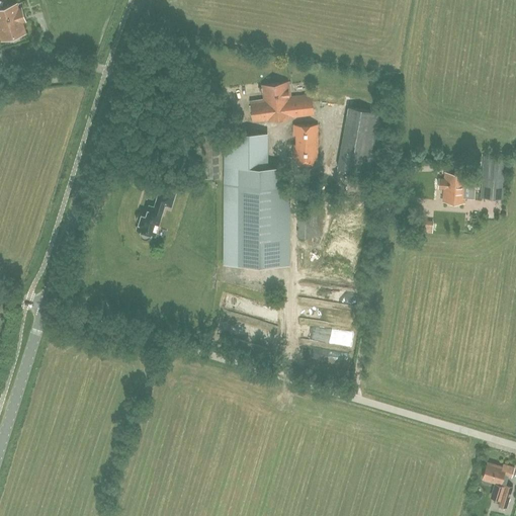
[(0,43),(23,35),(19,21),(23,20),(19,10),(17,11),(15,5),(0,9),(0,43)]
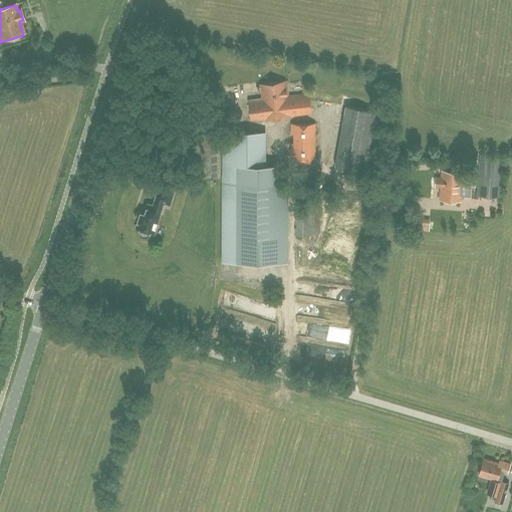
[(249,122),(309,114),(306,95),(287,97),(285,83),(258,86),(259,100),(247,102),(249,122)]
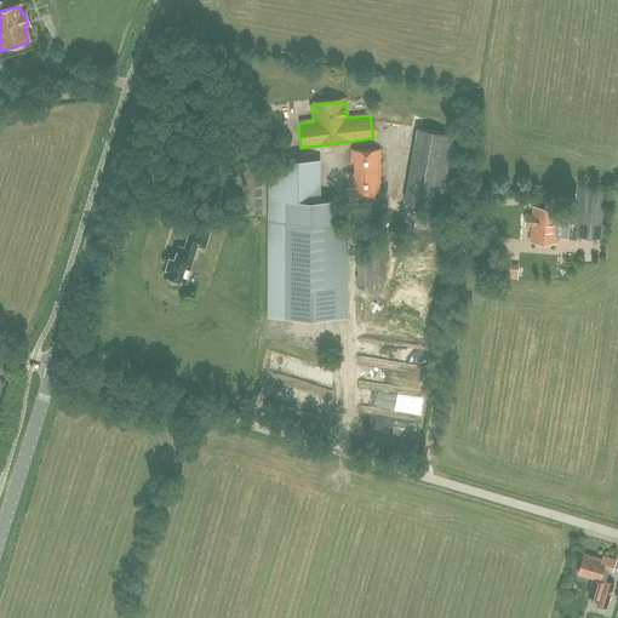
[(441,212),(457,141),(413,131),(398,202),(441,212)]
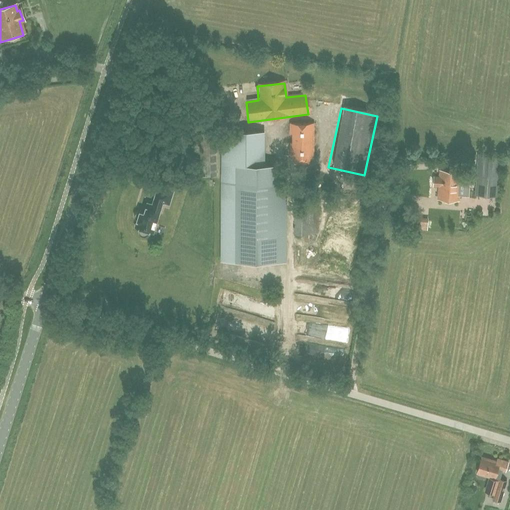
[(288,161),(312,161),(312,143),(309,143),(309,135),(312,135),(312,124),(288,124),(288,136),(291,136),(291,144),(288,144),(288,161)]
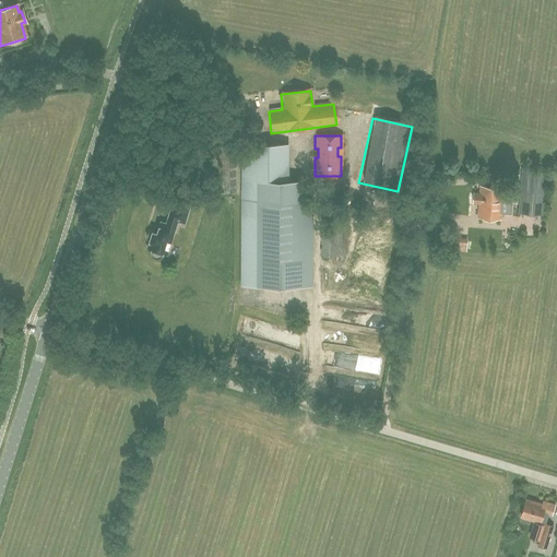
[(250,153),(241,156),(243,291),(264,291),(263,283),(271,283),(274,285),(283,283),(281,279),(289,279),(293,287),(307,263),(309,263),(309,240),(303,236),(312,233),(312,221),(308,226),(307,227),(309,233),(298,236),(295,235),(295,215),(311,214),(312,213),(312,210),(298,210),(300,205),(300,181),(289,181),(289,145),(255,145),(250,153)]
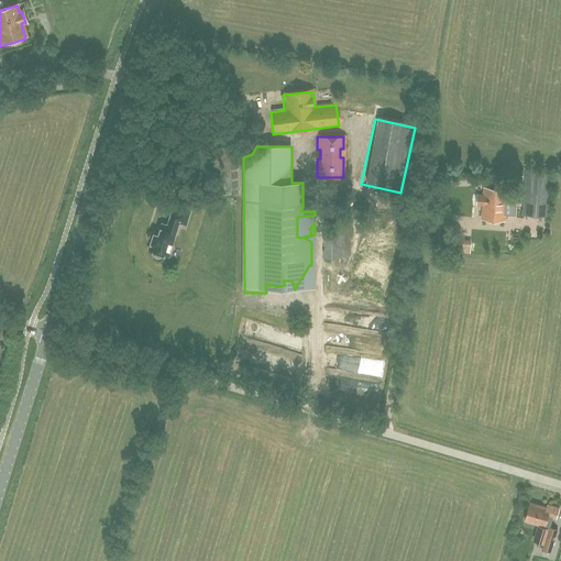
[(549,175),(525,173),(521,217),(545,218),(549,175)]
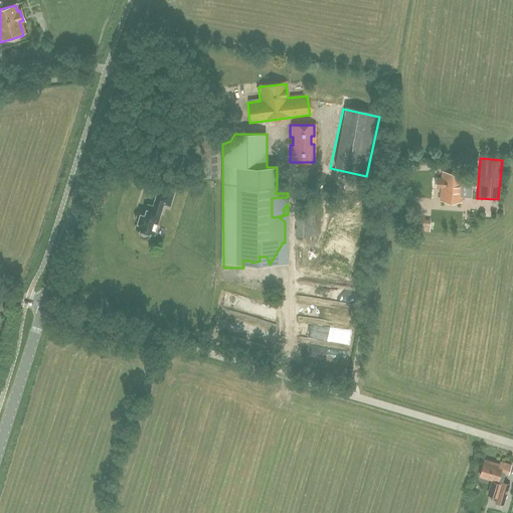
[(460,203),(461,190),(462,174),(441,173),(441,180),(435,179),(435,188),(440,189),(439,202),(460,203)]
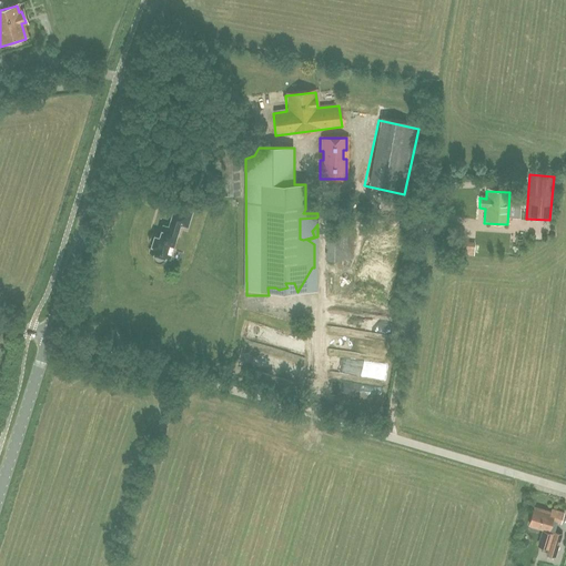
[(153,255),(152,258),(152,259),(152,260),(152,261),(153,262),(153,263),(154,263),(154,264),(155,264),(157,264),(158,264),(159,264),(160,264),(161,263),(162,263),(162,262),(163,261),(163,259),(168,260),(177,232),(175,232),(178,225),(185,228),(190,212),(174,206),(169,223),(170,223),(168,230),(163,228),(161,229),(158,239),(152,238),(151,238),(150,238),(149,238),(149,239),(148,239),(148,240),(147,240),(147,241),(147,242),(147,243),(147,244),(148,244),(148,245),(149,245),(149,246),(150,246),(148,253),(153,255)]
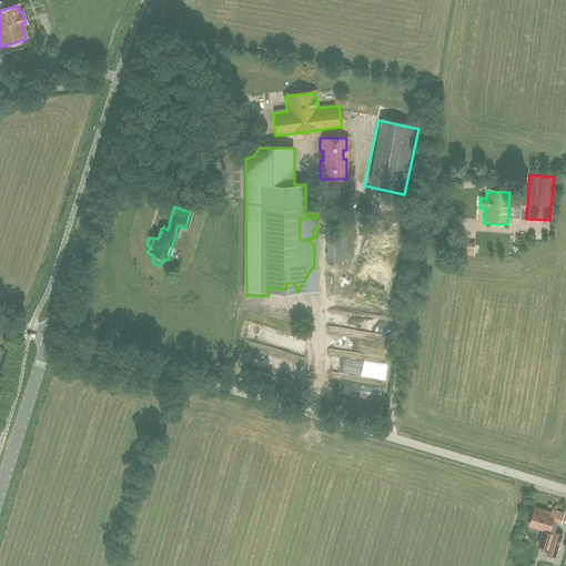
[(347,260),(347,235),(326,235),(326,260),(347,260)]
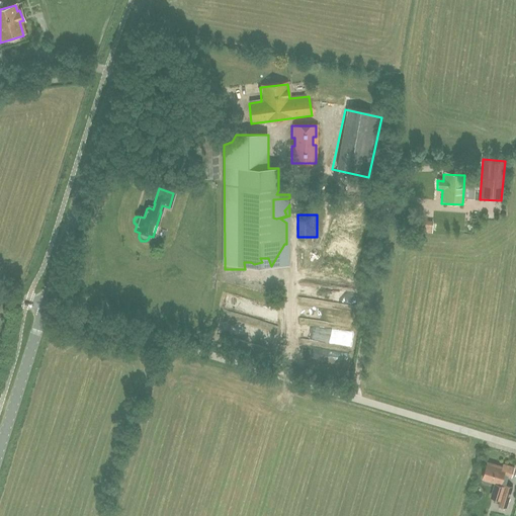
[(433,235),(433,226),(421,226),(421,235),(433,235)]
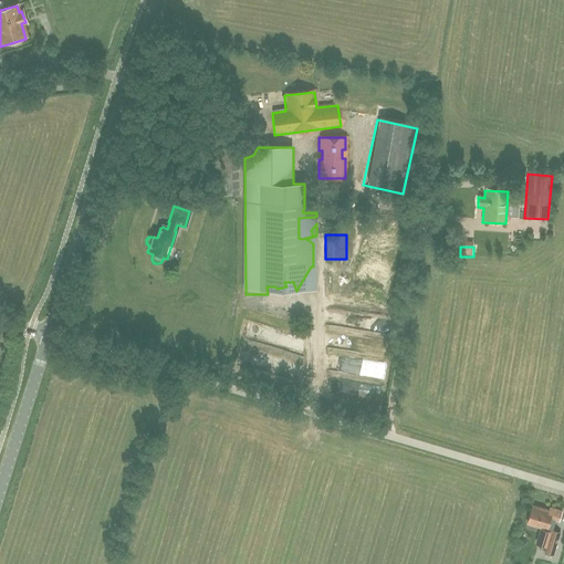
[(371,291),(386,293),(393,258),(367,253),(363,280),(372,282),(371,291)]
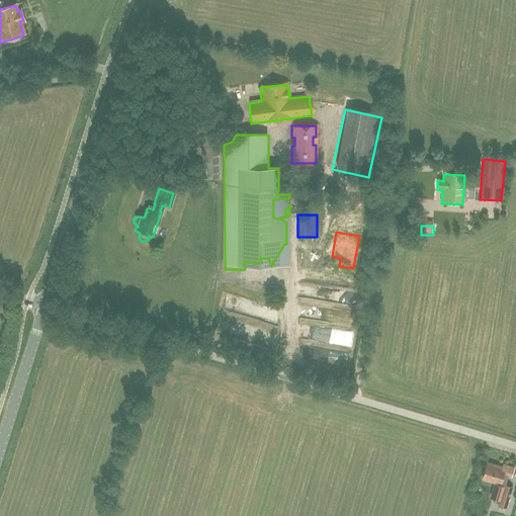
[(500,495),(498,501),(496,507),(505,510),(511,488),(503,486),(506,478),(510,479),(512,469),(501,466),(500,468),(486,464),(481,480),(493,484),(491,493),(500,495)]
